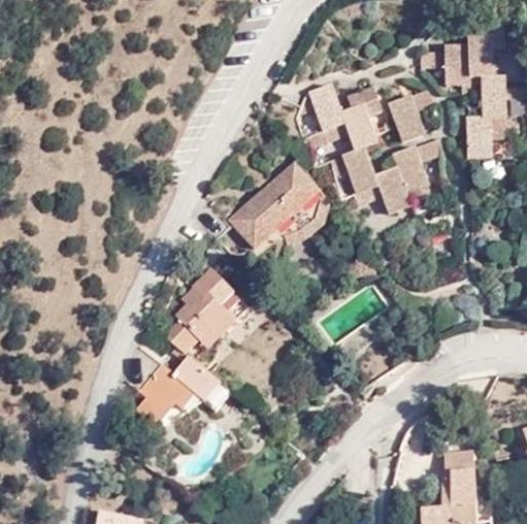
[(503,50),(503,38),(502,20),(475,22),(476,34),(468,35),(468,42),(443,43),(445,50),(421,51),(421,65),(445,64),(446,84),(461,83),(461,91),(482,90),(483,116),(466,117),(468,157),(492,157),(491,132),(506,131),(505,115),(505,97),(504,86),(504,74),(493,73),(493,51),(503,50)]
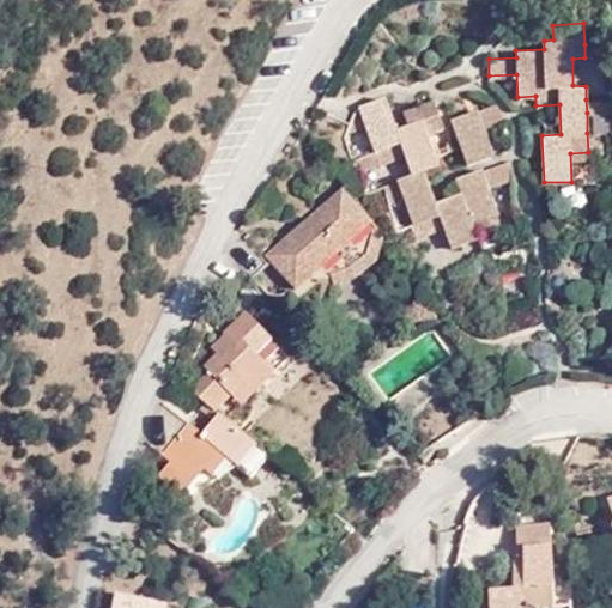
[(610,55),(610,43),(585,44),(585,58),(610,56),(610,55)]
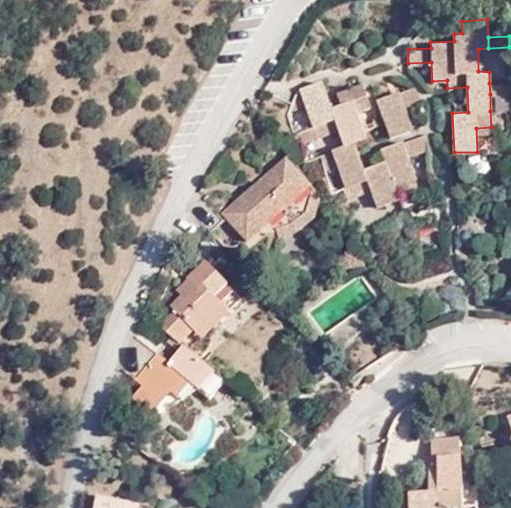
[(299,88),(312,125),(316,136),(338,129),(344,145),(331,149),(336,163),(345,187),(367,179),(369,189),(376,206),(398,198),(394,184),(415,177),(407,153),(426,147),(425,133),(381,148),(385,160),(363,168),(353,141),(365,137),(357,111),(368,106),(359,84),(336,93),(340,105),(332,109),(321,80),(299,88)]
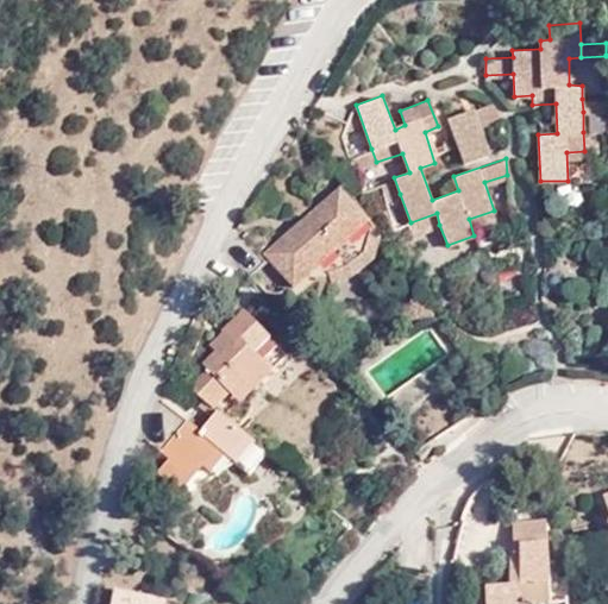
[(583,112),(607,111),(607,98),(582,99),(583,112)]
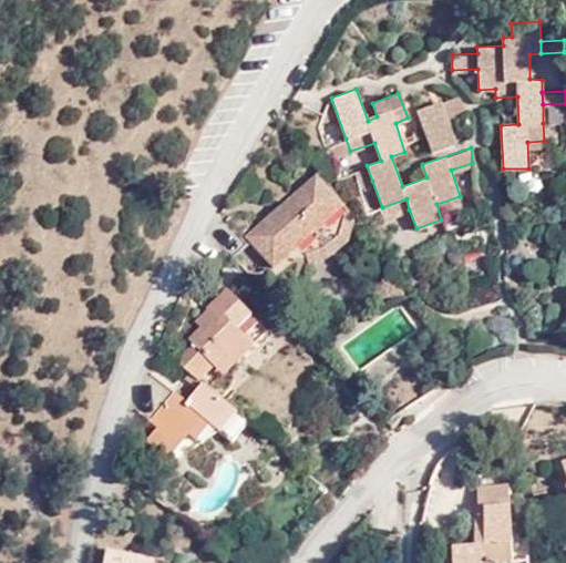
[(458,95),(441,101),(446,116),(466,109),(458,95)]
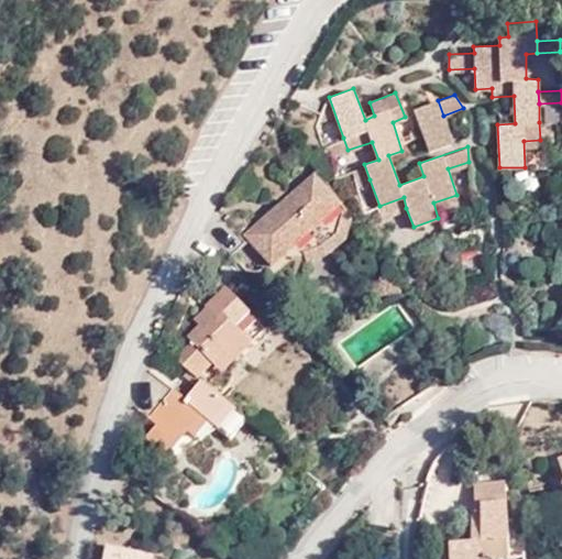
[(443,116),(438,100),(414,109),(428,149),(452,141),(443,116)]
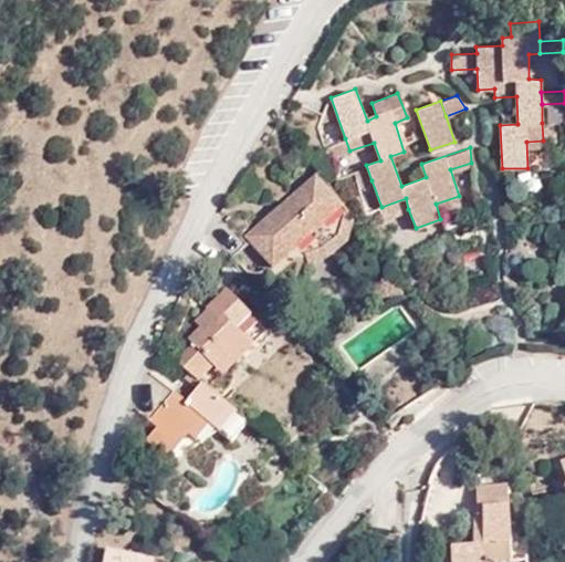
[(542,123),(543,141),(555,141),(554,123),(542,123)]
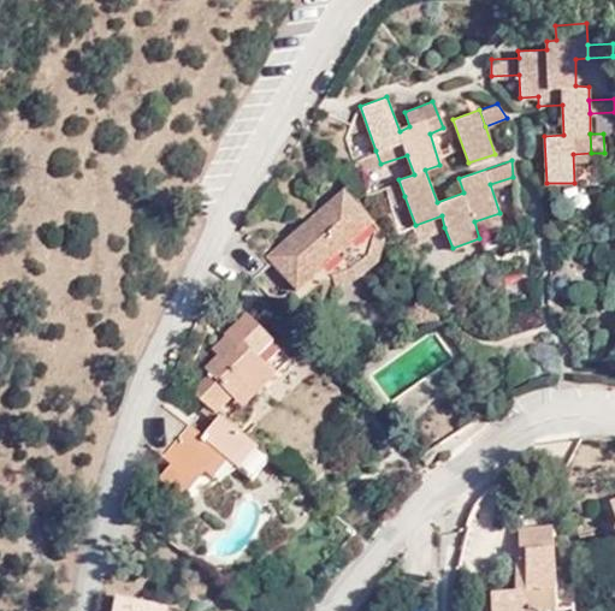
[(380,164),(376,150),(354,159),(360,171),(380,164)]
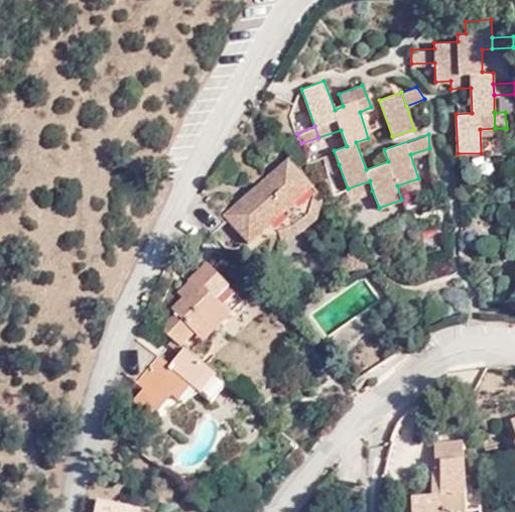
[(339,164),(334,150),(323,154),(328,168),(339,164)]
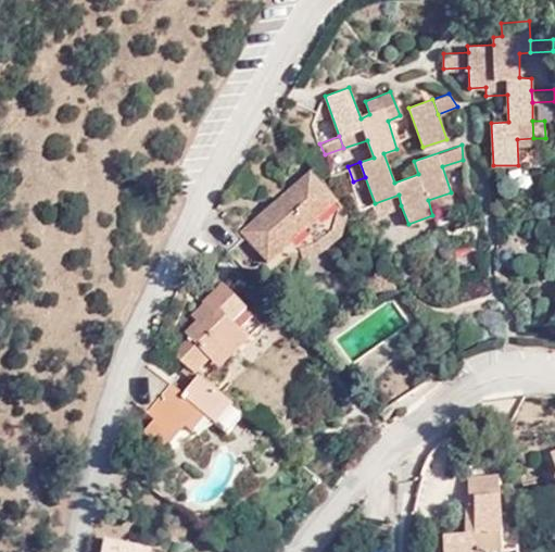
[(308,170),(295,179),(311,196),(303,203),(315,216),(332,203),(336,200),(308,170)]
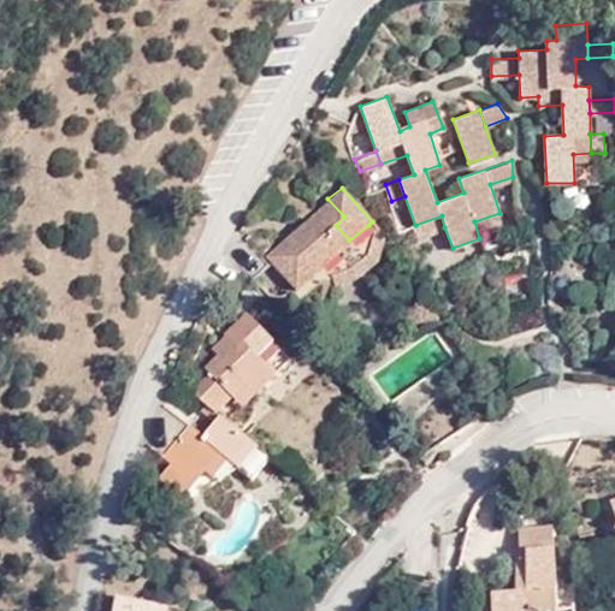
[(344,217),(327,199),(266,251),(296,285),(321,265),(333,278),(348,276),(358,268),(372,256),(377,236),(368,225),(349,239),(336,225),(344,217)]
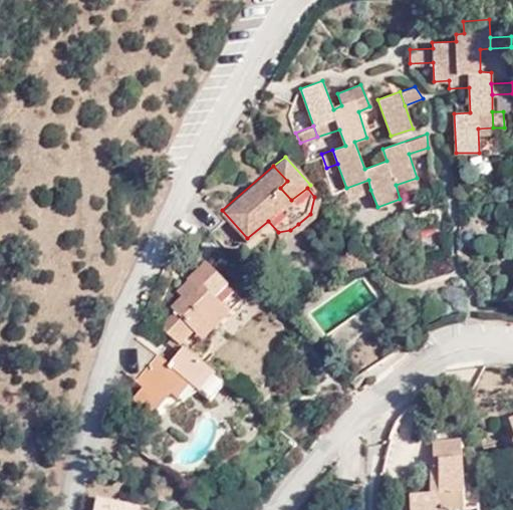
[(349,198),(370,190),(368,180),(346,188),(349,198)]
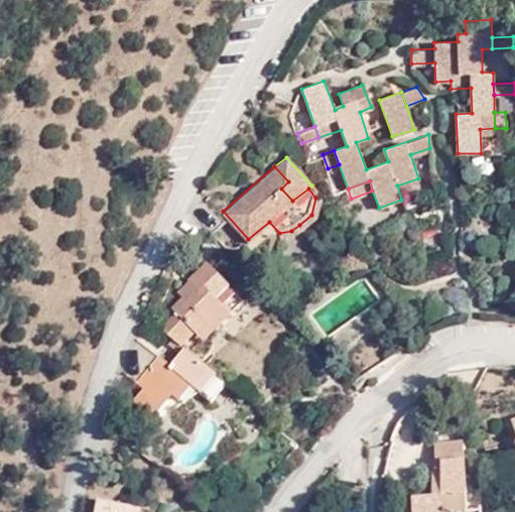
[(291,231),(279,233),(280,238),(299,232),(316,219),(320,200),(315,198),(311,215),(299,225),(291,231)]
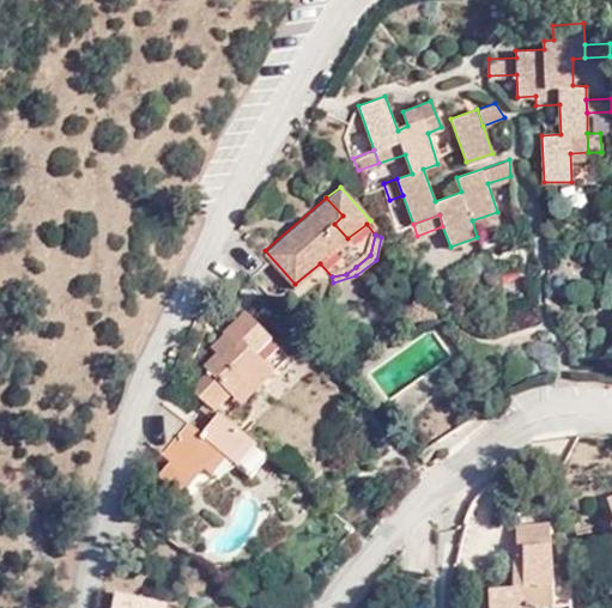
[(204,364),(211,371),(228,390),(238,402),(288,357),(244,311),(223,332),(230,341),(217,352),(204,364)]
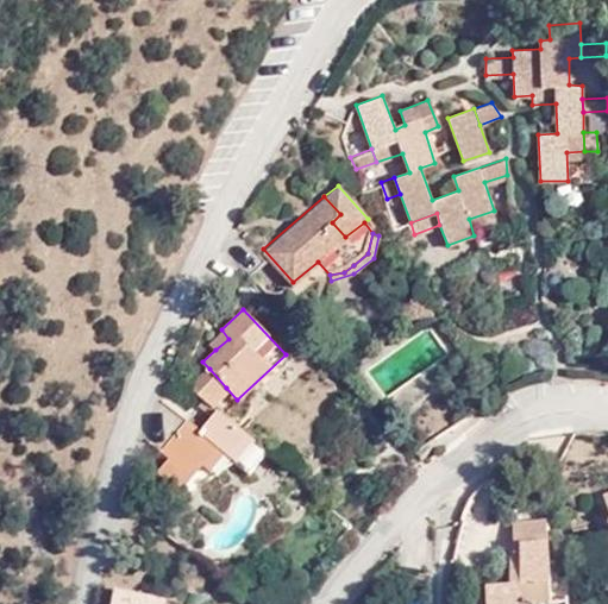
[(208,343),(215,350),(229,339),(221,329),(208,343)]
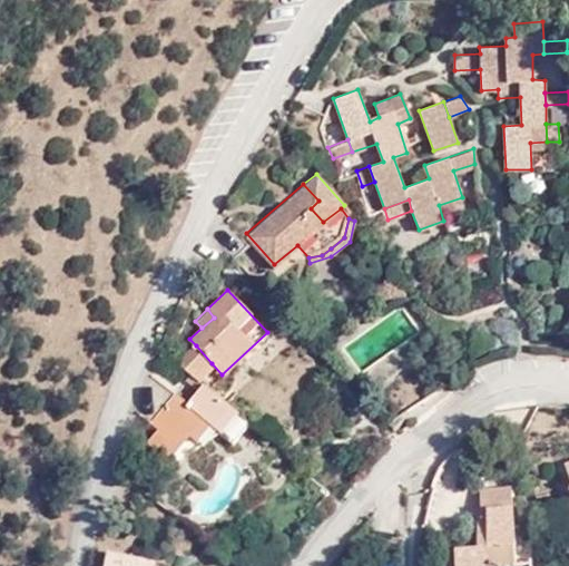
[(196,345),(177,362),(196,378),(212,363),(196,345)]
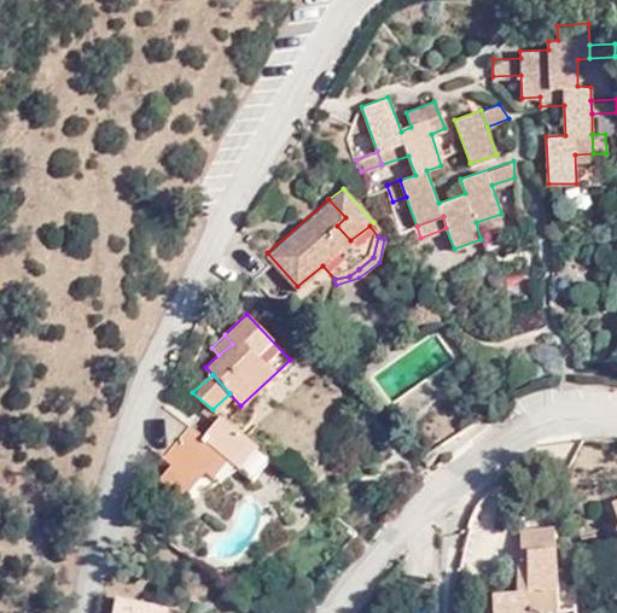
[(443,448),(459,435),(430,400),(414,412),(443,448)]
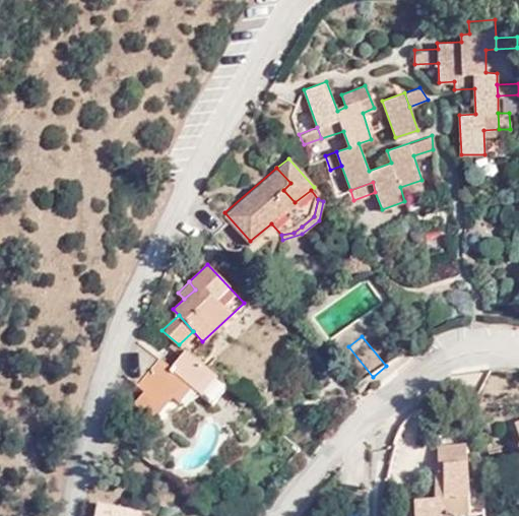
[(210,402),(225,385),(184,349),(171,368),(158,358),(136,385),(142,390),(134,402),(153,418),(171,395),(184,381),(191,386),(210,402)]
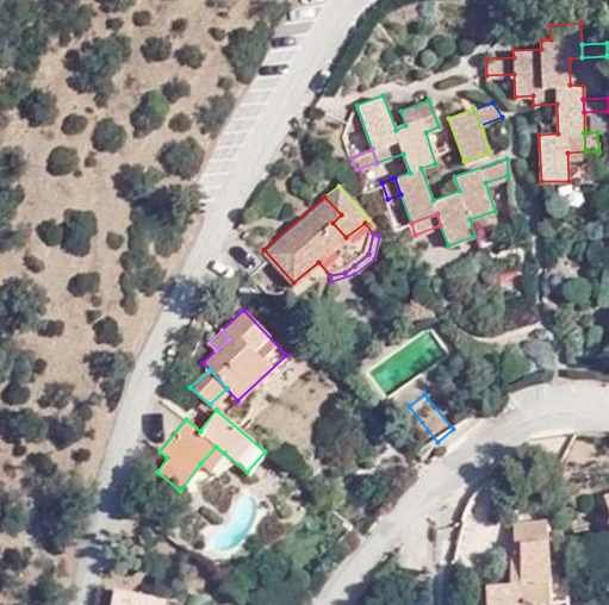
[(209,471),(224,453),(216,447),(200,463),(209,471)]
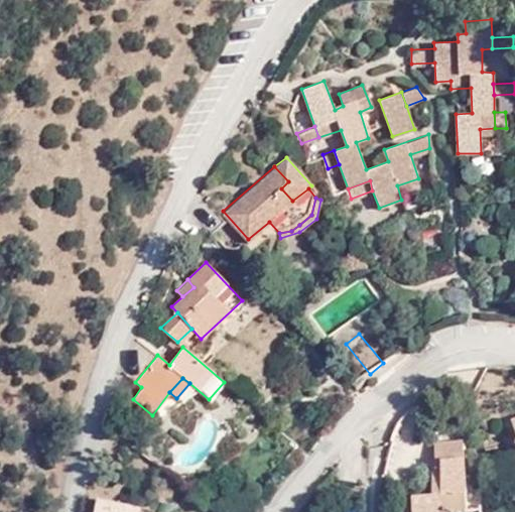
[(462,440),(432,441),(433,469),(437,468),(438,496),(410,497),(410,511),(479,511),(465,510),(462,440)]
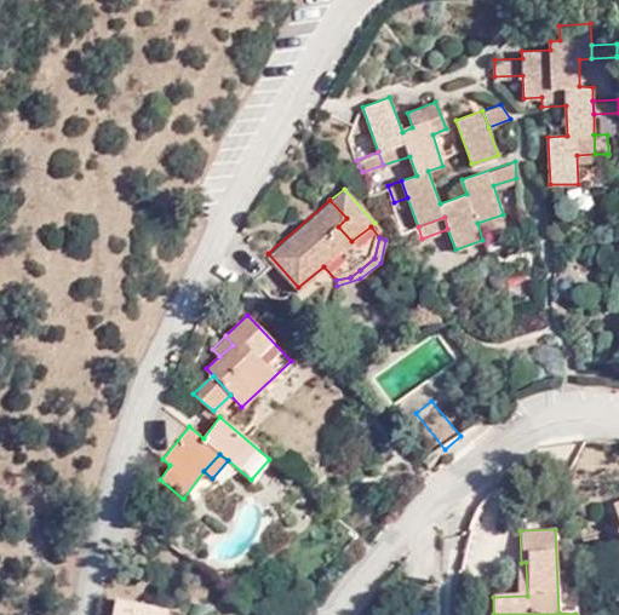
[(119,599),(114,614),(165,614),(167,608),(119,599)]
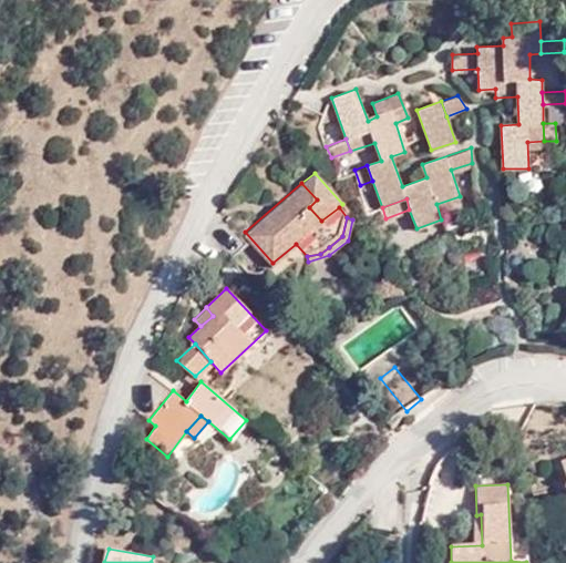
All buildings are outlined.
